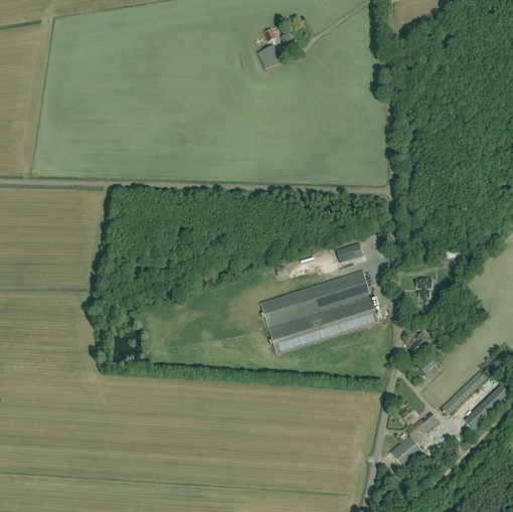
[(267,40),(275,36),(271,27),(263,31),(267,40)]
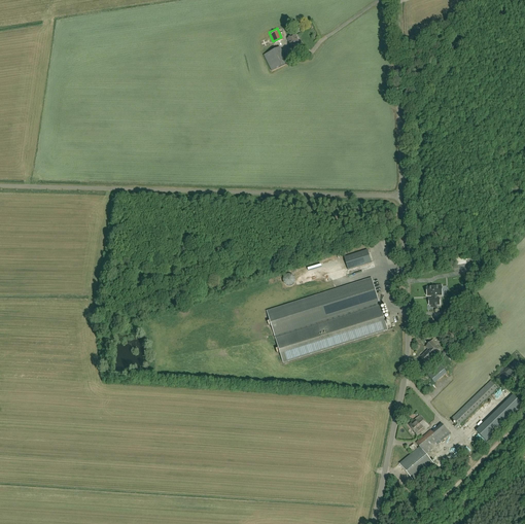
[(290,47),(299,44),(293,33),(286,36),(290,47)]
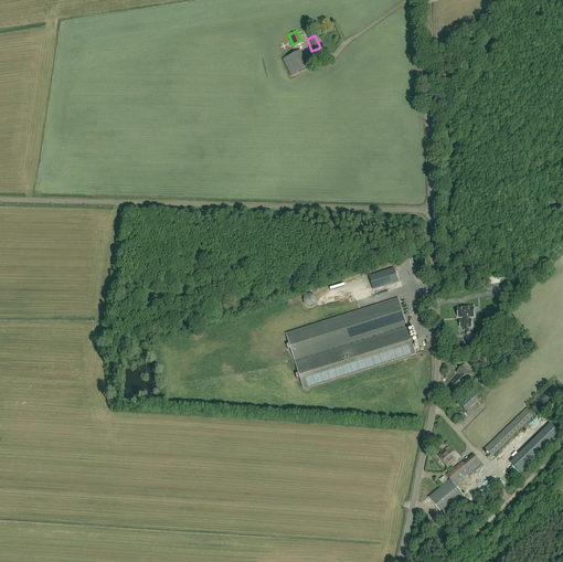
[(371,286),(396,278),(392,265),(367,273),(371,286)]
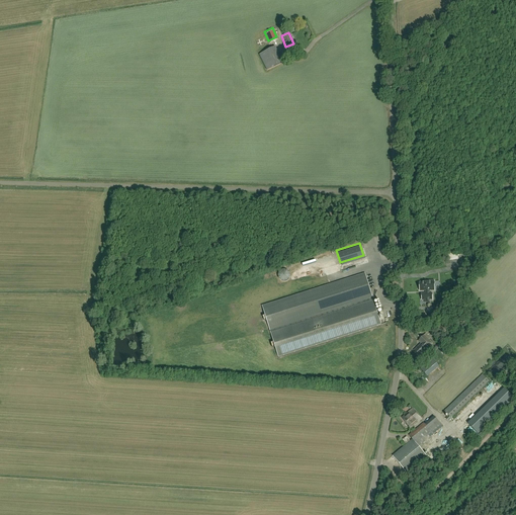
[(318,268),(320,275),(340,270),(338,264),(318,268)]
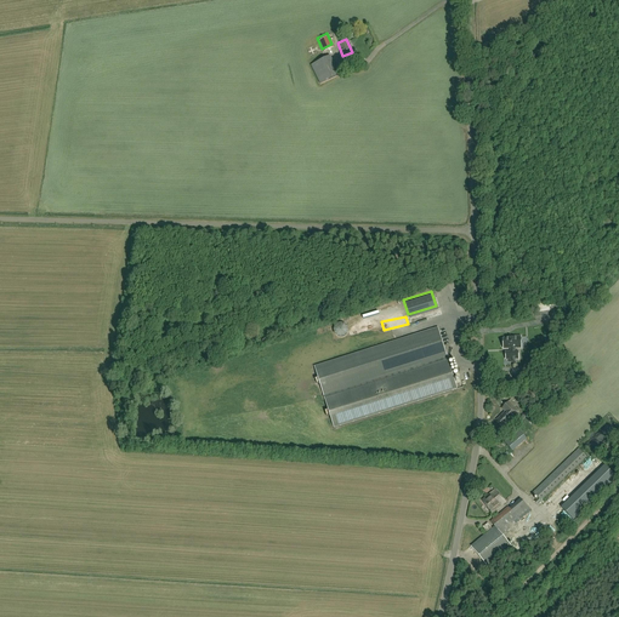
[(331,424),(455,384),(437,324),(391,338),(312,364),(327,406),(322,407),(324,413),(328,413),(331,424)]
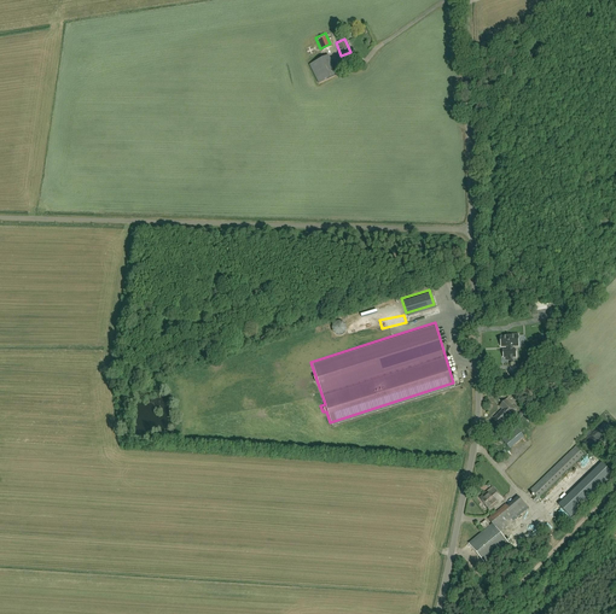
[(498,333),(498,338),(498,341),(499,341),(499,343),(505,343),(505,346),(500,346),(501,354),(505,354),(505,357),(510,357),(510,354),(513,354),(513,346),(510,346),(510,343),(516,343),(516,331),(507,332),(507,333),(498,333)]
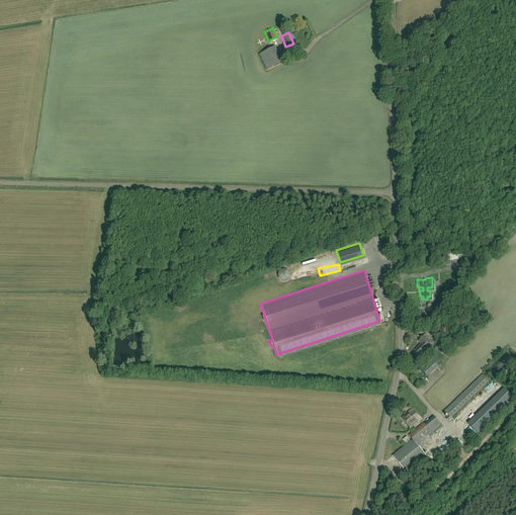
[(418,353),(430,341),(422,333),(417,338),(420,341),(412,348),(418,353)]
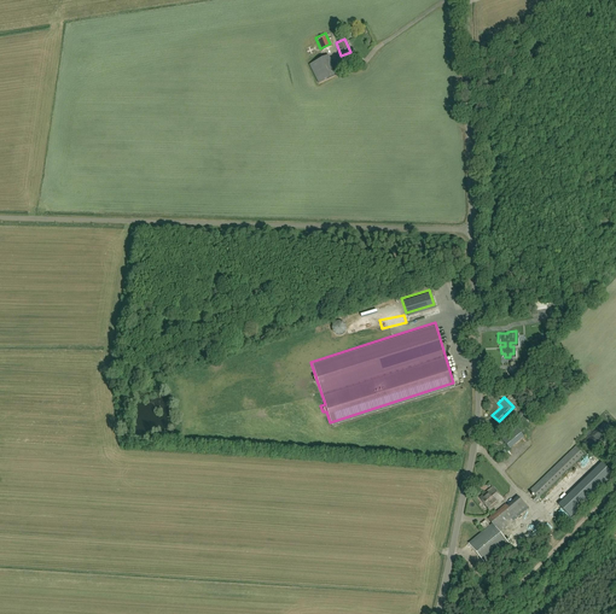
[(507,444),(523,434),(517,425),(501,433),(507,444)]
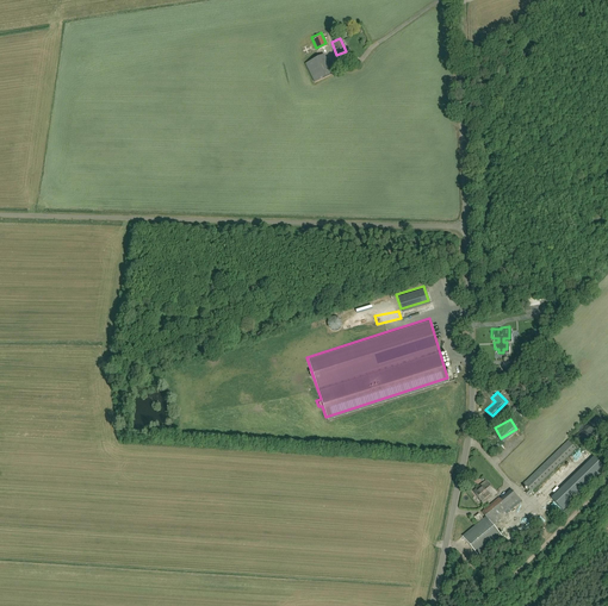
[(526,492),(528,488),(574,445),(566,437),(521,481),(526,486),(522,488),(526,492)]
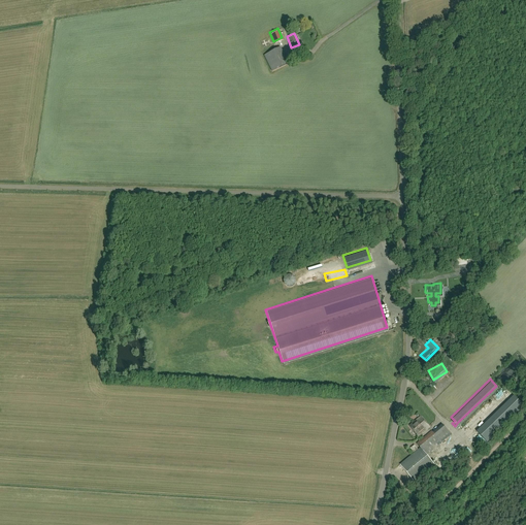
[(513,393),(501,404),(512,415),(523,403),(513,393)]
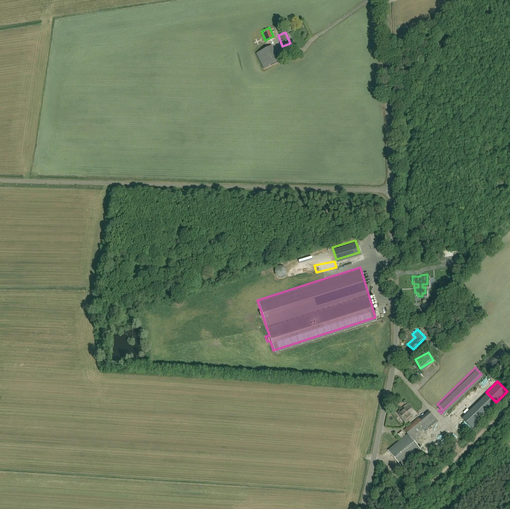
[(408,415),(414,410),(406,401),(401,405),(408,415)]
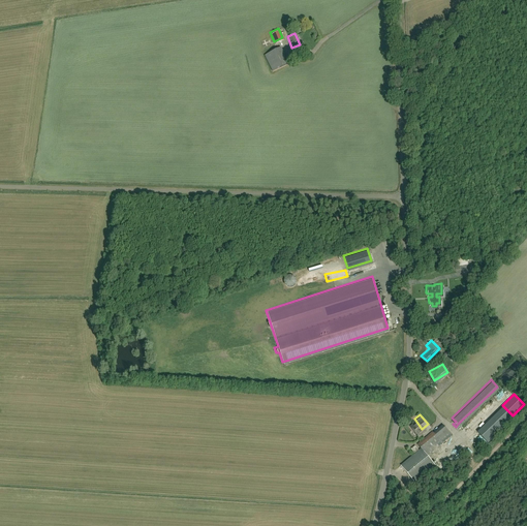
[(414,419),(408,424),(416,433),(422,429),(414,419)]
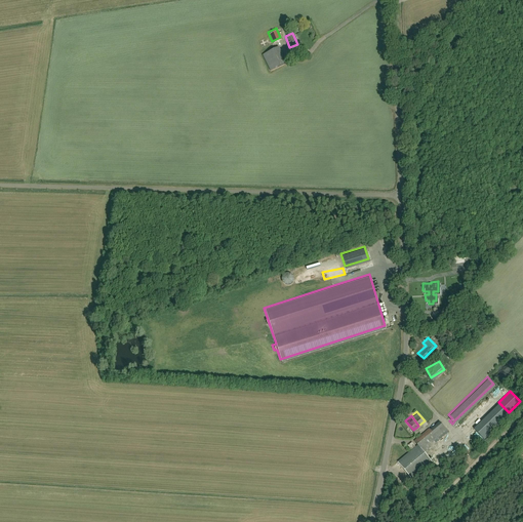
[(446,430),(439,419),(429,428),(428,426),(412,438),(415,442),(396,458),(409,475),(430,458),(423,449),(446,430)]
